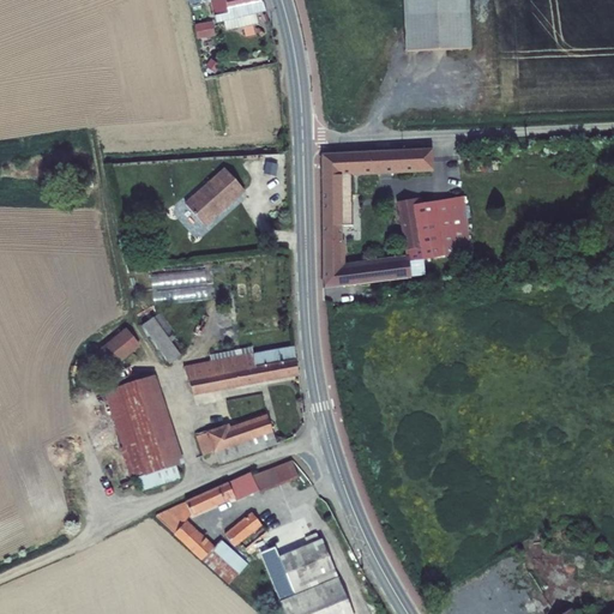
[(222,12),(218,0),(208,0),(211,14),(222,12)]
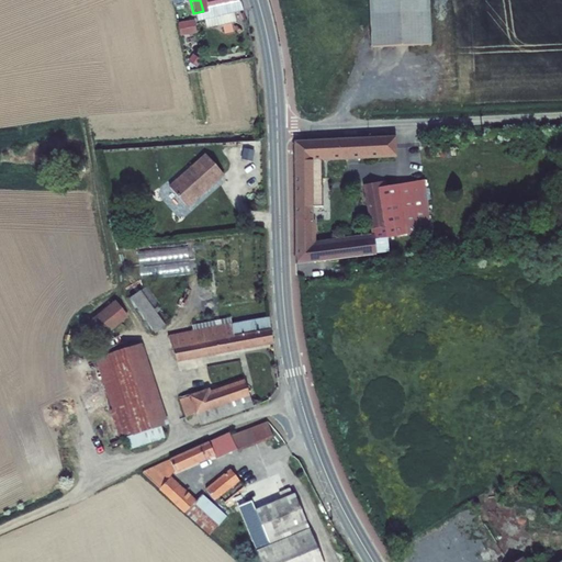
[(200,0),(203,11),(204,17),(210,15),(211,19),(245,11),(244,9),(243,6),(243,2),(242,0),(200,0)]
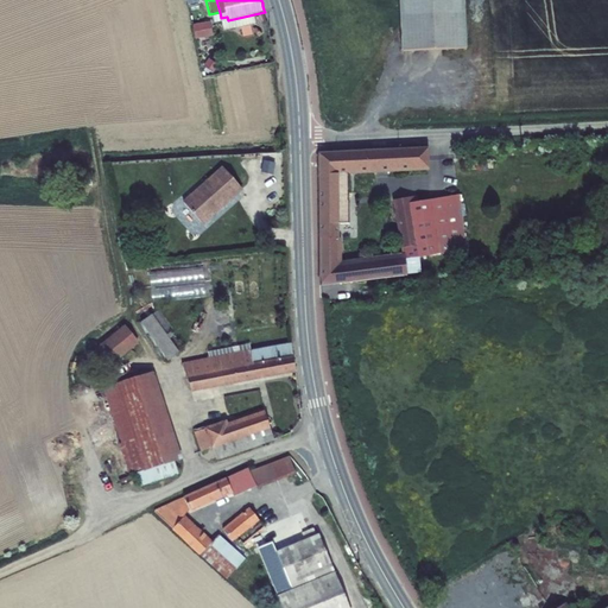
[(463,0),(399,0),(403,51),(466,49),(463,0)]
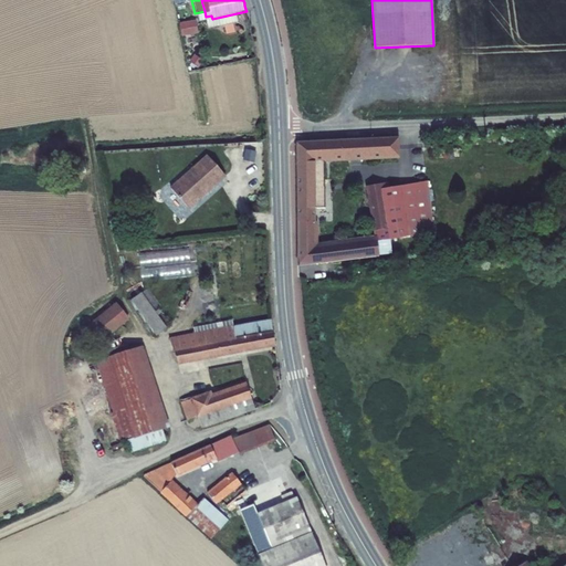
[(179,22),(181,35),(198,33),(196,19),(179,22)]
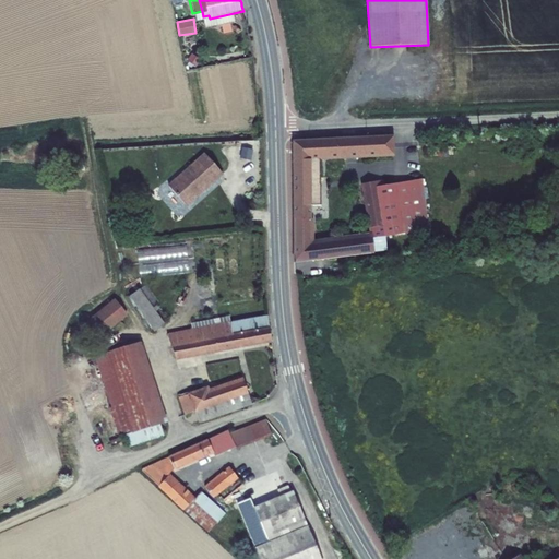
[(390,154),(390,141),(296,145),(296,159),(293,194),(292,241),(294,262),(376,252),(373,236),(406,233),(401,189),(354,191),(359,237),(305,240),(308,193),(317,193),(319,158),(333,157),(333,166),(341,165),(341,156),(390,154)]
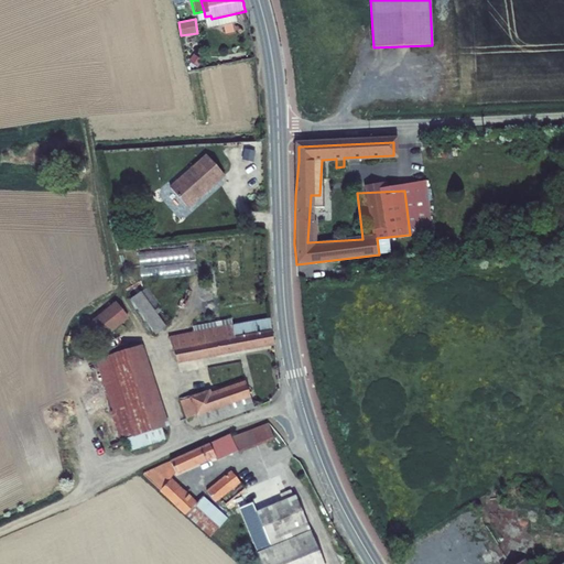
[(243,149),(242,158),(252,160),(255,151),(243,149)]
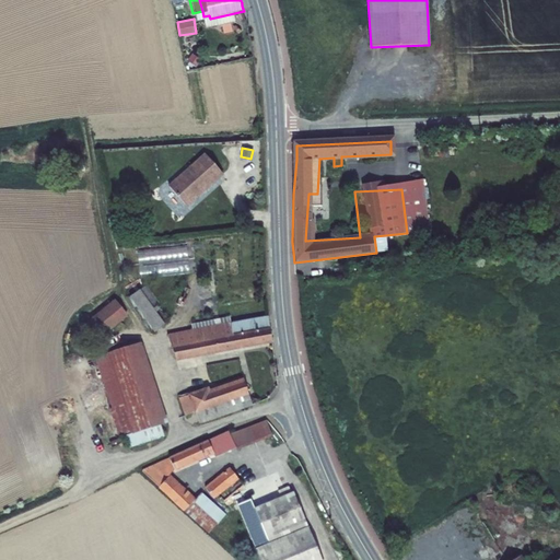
[(198,195),(223,174),(202,152),(162,186),(181,206),(196,193),(198,195)]
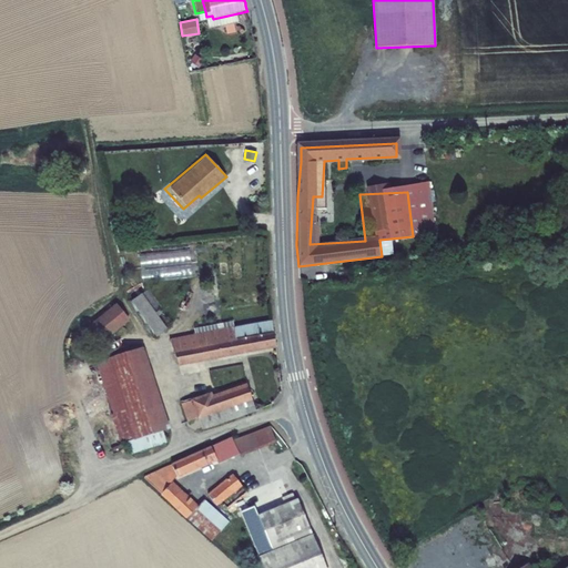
[(254,237),(182,246),(183,265),(255,256),(254,237)]
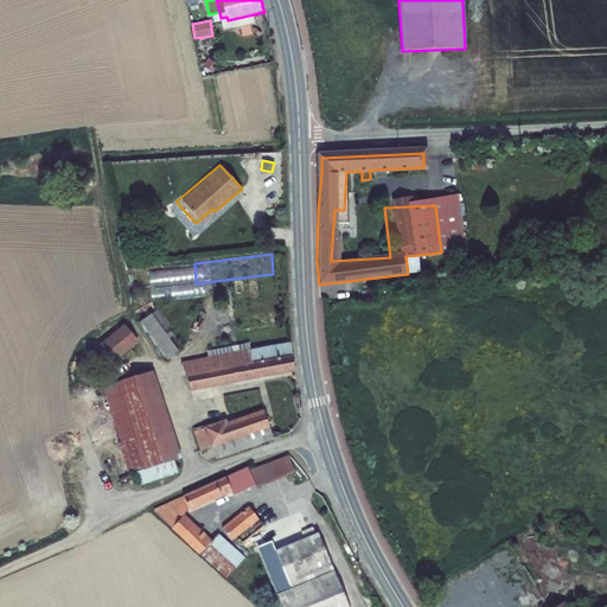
[(133,285),(166,285),(166,272),(132,272),(133,285)]
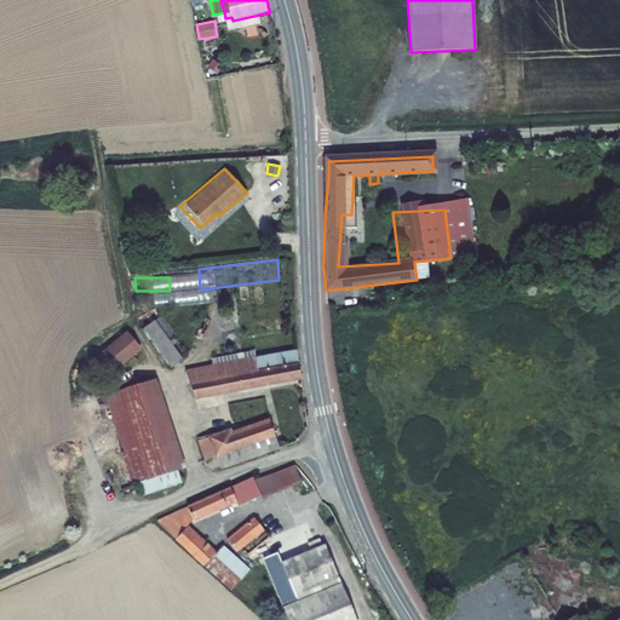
[(155,320),(143,328),(171,367),(183,360),(172,345),(177,342),(173,338),(170,340),(155,320)]
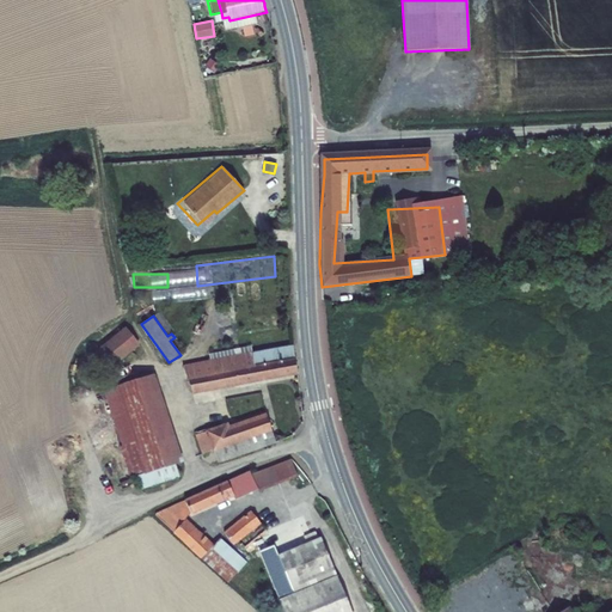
[(124,326),(96,350),(103,360),(110,371),(140,344),(124,326)]
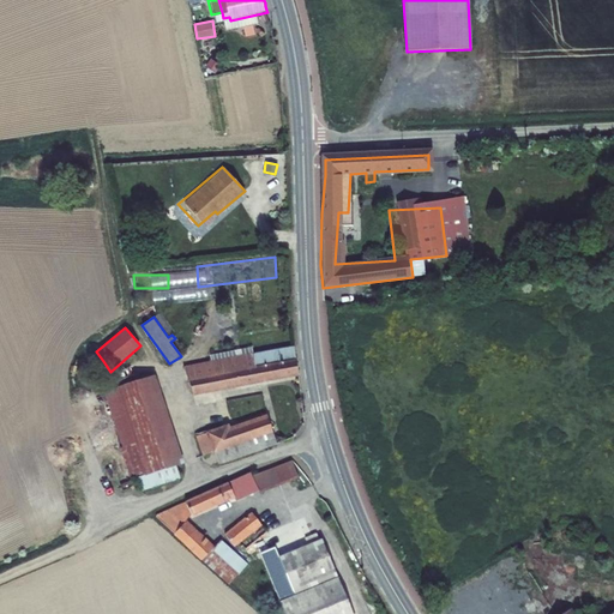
[(211,360),(211,361),(185,366),(188,385),(191,385),(193,395),(299,377),(293,345),(211,360)]
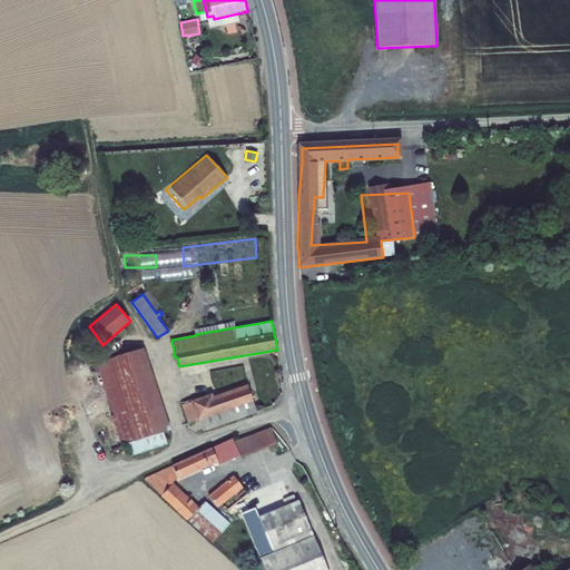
[(123,444),(129,443),(164,432),(172,430),(146,349),(97,365),(123,444)]
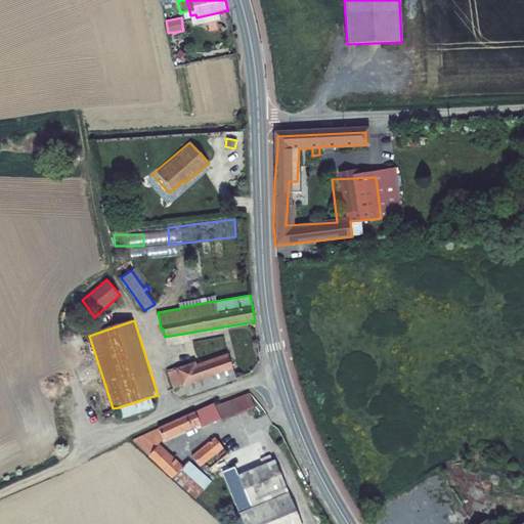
[(186,396),(236,379),(227,353),(197,363),(195,361),(175,368),(175,369),(168,373),(173,388),(182,386),(186,396)]
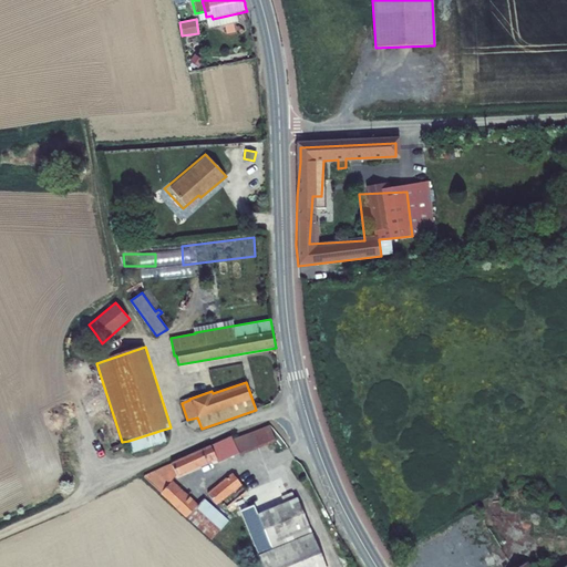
[(270,425),(233,440),(238,453),(240,455),(275,442),(270,431),(274,430),(270,425)]
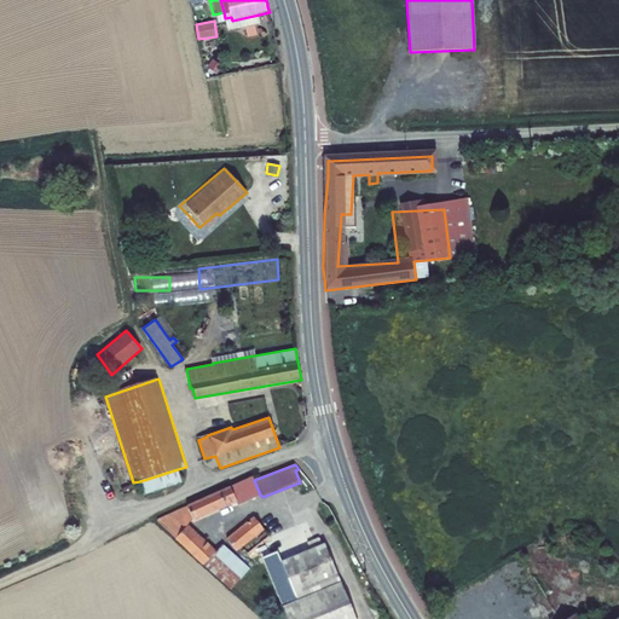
[(145,493),(181,481),(178,469),(142,481),(145,493)]
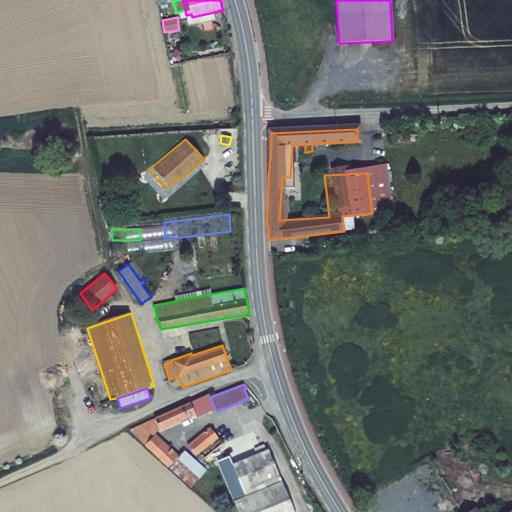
[(210,397),(209,395),(190,402),(130,429),(145,445),(144,446),(167,468),(168,467),(179,455),(156,434),(159,429),(159,431),(195,415),(196,418),(215,409),(210,397)]
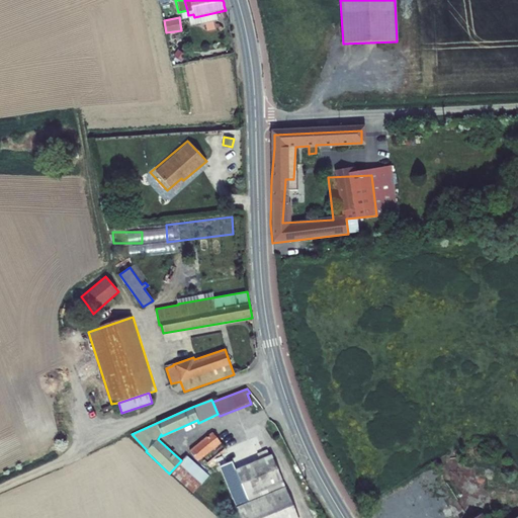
[(212,432),(188,450),(196,460),(201,456),(207,463),(226,449),(212,432)]
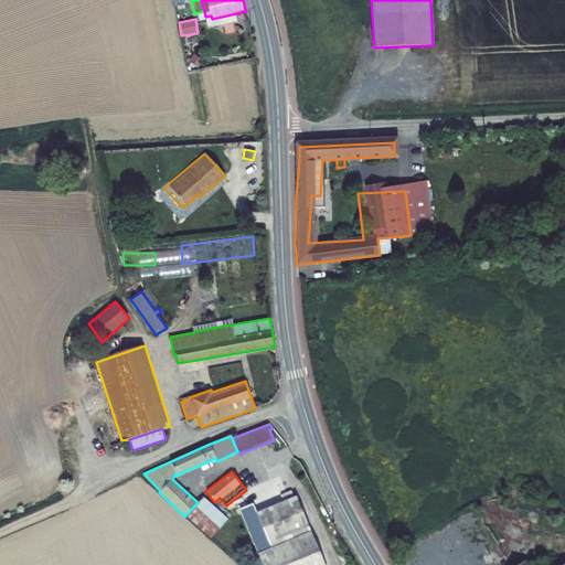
[(237,508),(262,564),(324,564),(296,496),(291,490),(279,494),(283,501),(256,512),(252,503),(237,508)]
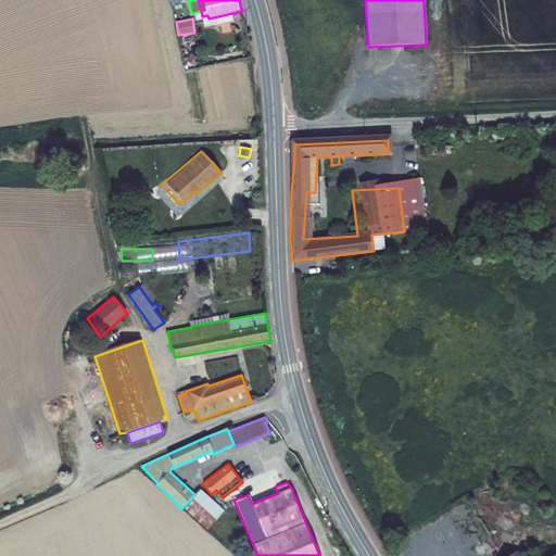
[(194,494),(182,507),(206,529),(224,510),(200,489),(194,494)]
